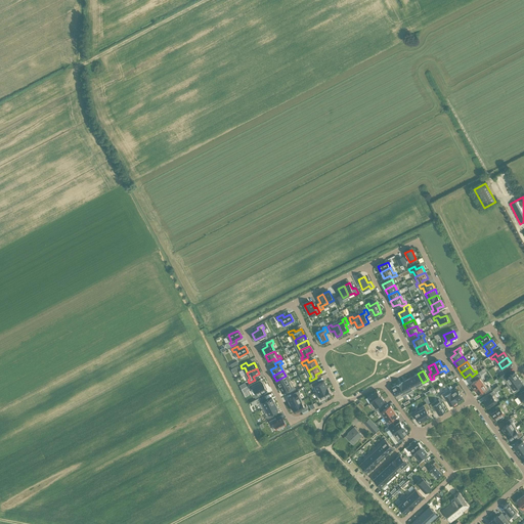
[(515,372),(506,378),(510,383),(519,377),(515,372)]
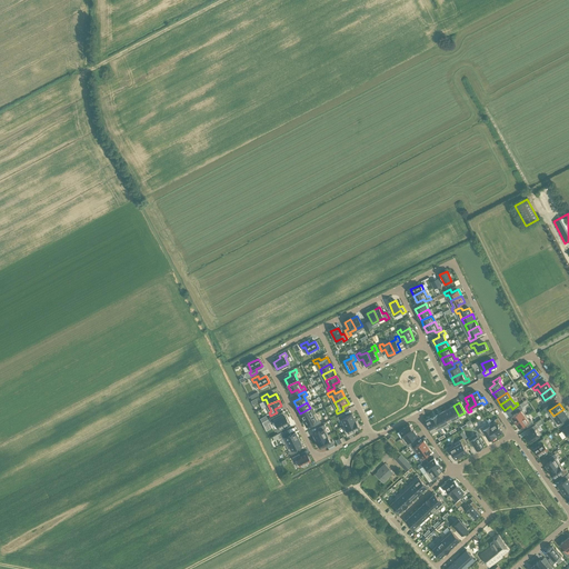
[(519,407),(516,409),(518,412),(511,416),(516,422),(525,416),(521,410),(523,408),(522,407),(521,405),(519,407)]
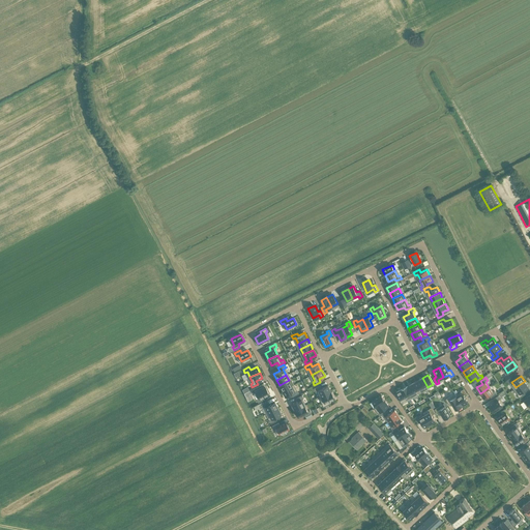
[(428,387),(422,378),(417,381),(422,389),(428,387)]
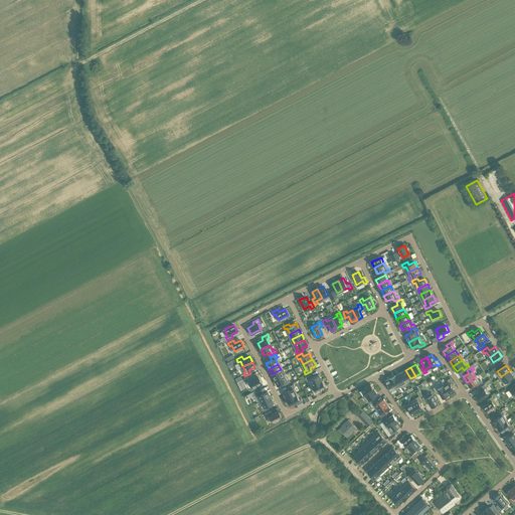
[(284,374),(281,369),(272,374),(274,379),(284,374)]
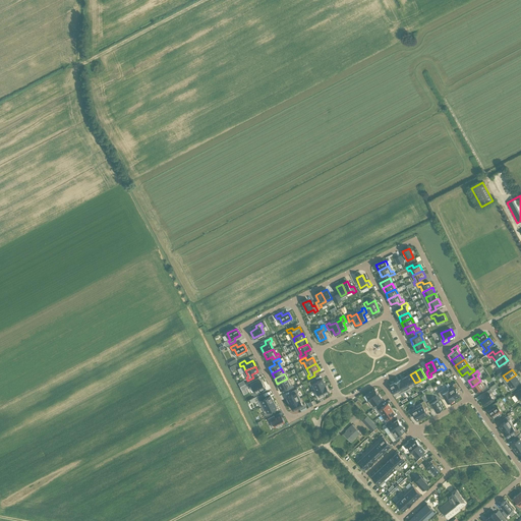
[(415,383),(410,374),(405,377),(410,386),(415,383)]
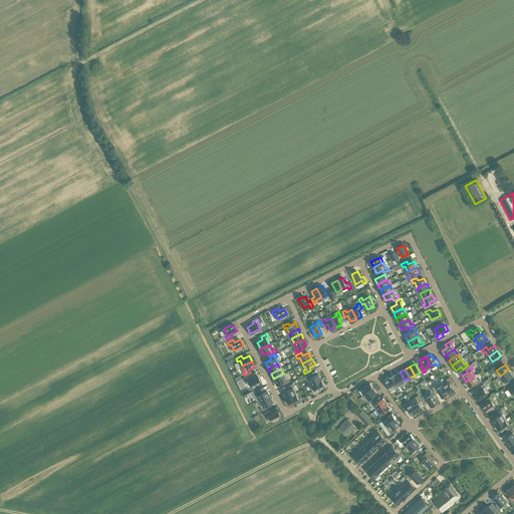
[(509,369),(500,375),(504,381),(502,382),(504,386),(509,381),(507,379),(513,375),(509,369)]
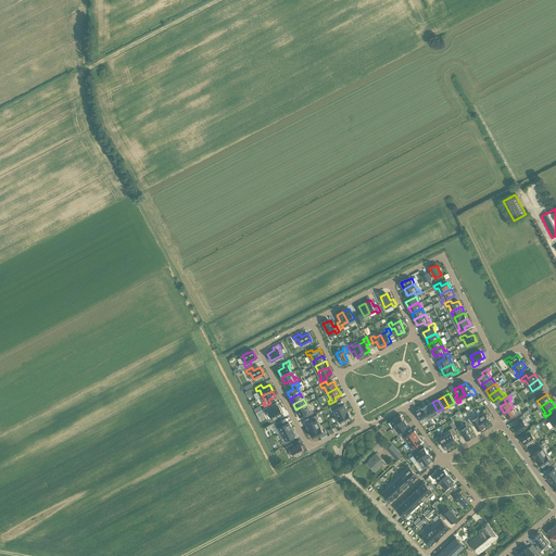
[(438,412),(432,402),(427,405),(432,415),(438,412)]
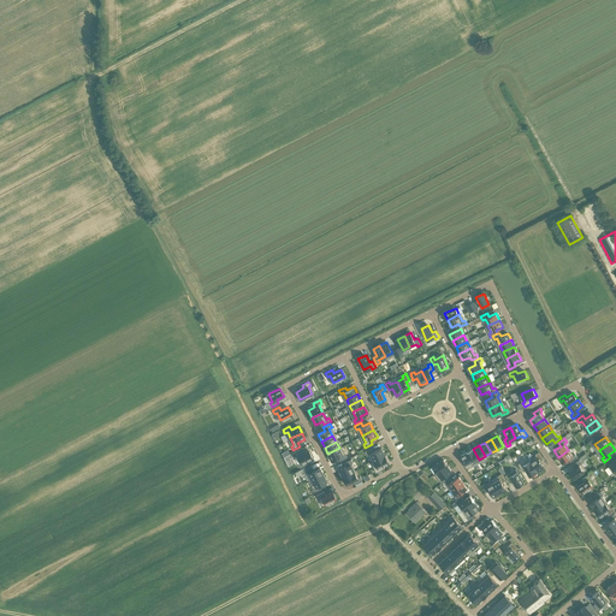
[(339,448),(327,454),(331,461),(338,457),(339,461),(347,457),(345,454),(342,455),(339,448)]
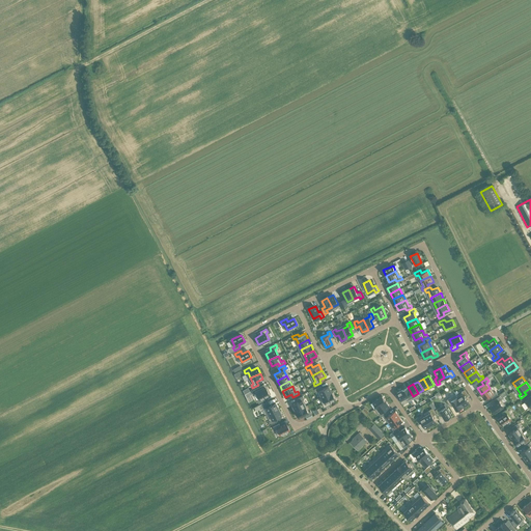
[(318,391),(322,397),(331,392),(328,386),(322,389),(320,386),(314,389),(316,392),(318,391)]
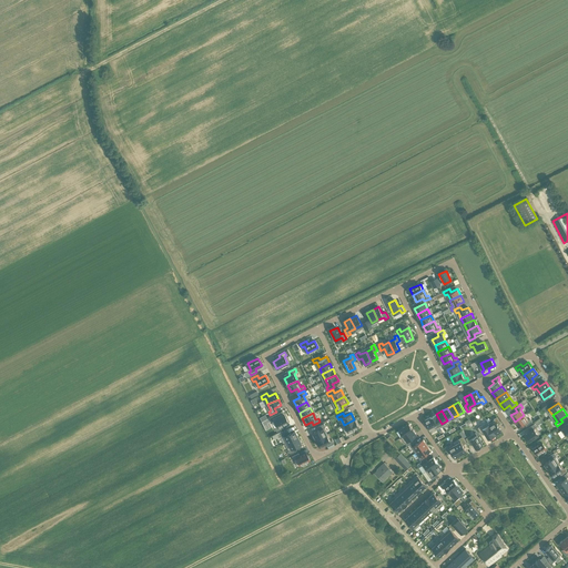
[(442,424),(436,414),(430,417),(436,427),(442,424)]
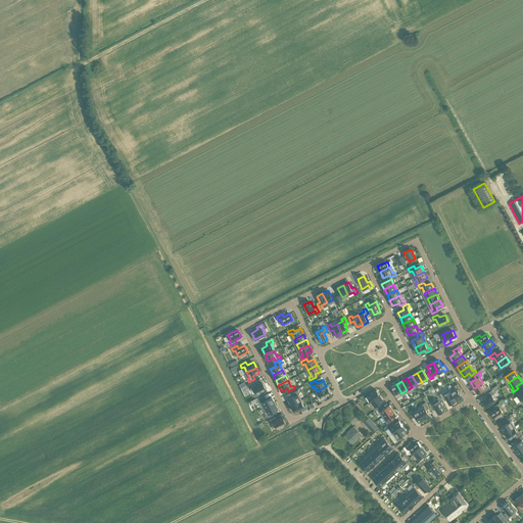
[(262,382),(252,386),(255,393),(253,394),(254,397),(260,394),(258,391),(265,388),(262,382)]
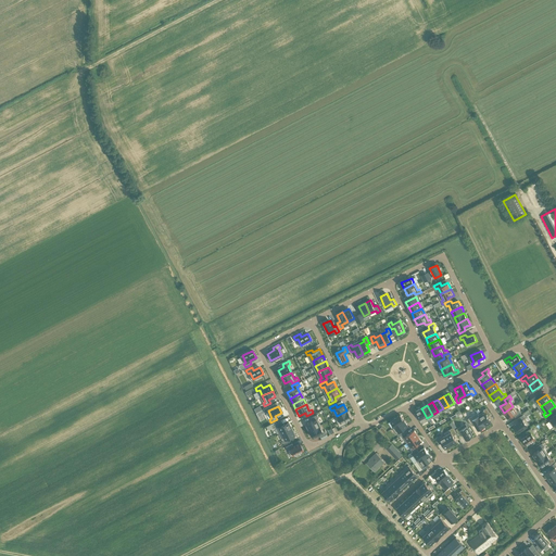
[(519,409),(517,412),(513,406),(504,413),(507,418),(514,414),(516,416),(521,413),(519,409)]
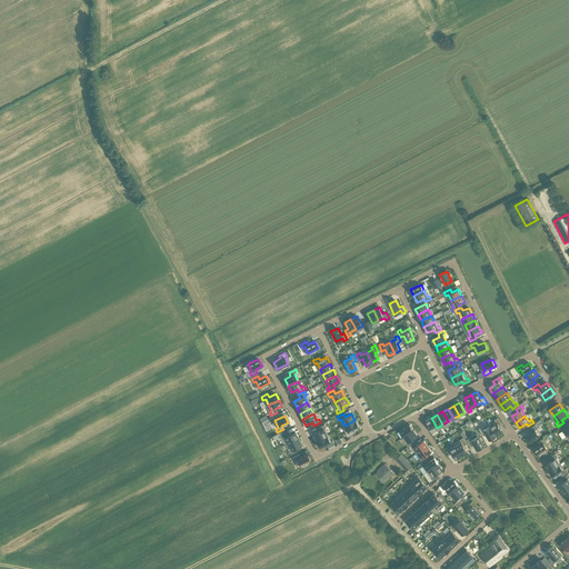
[(498,417),(495,419),(496,421),(489,426),(496,436),(502,431),(498,425),(501,423),(498,417)]
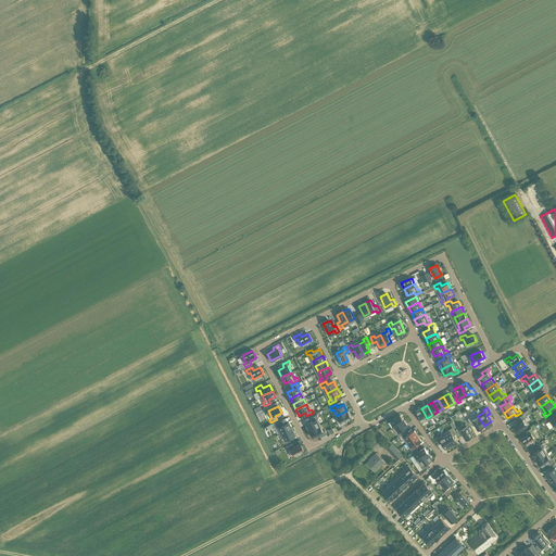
[(427,418),(421,408),(416,412),(421,420),(427,418)]
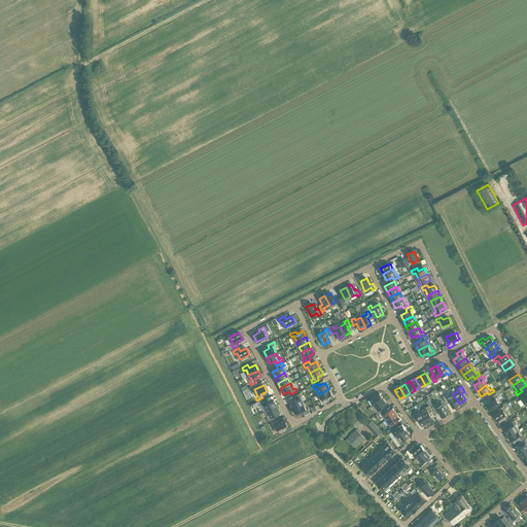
[(320,401),(321,405),(327,401),(325,398),(331,395),(328,389),(319,394),(322,400),(320,401)]
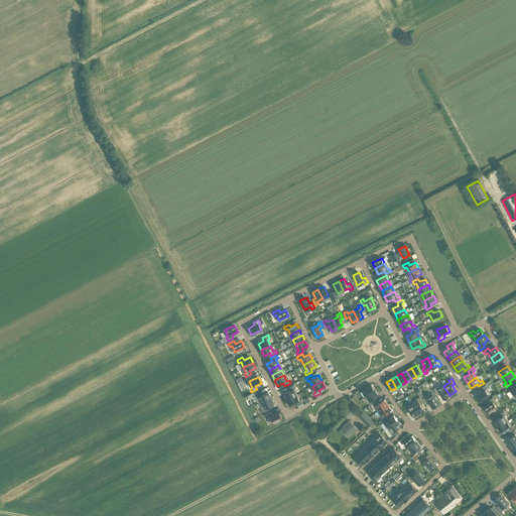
[(363,391),(366,395),(375,389),(371,384),(363,391)]
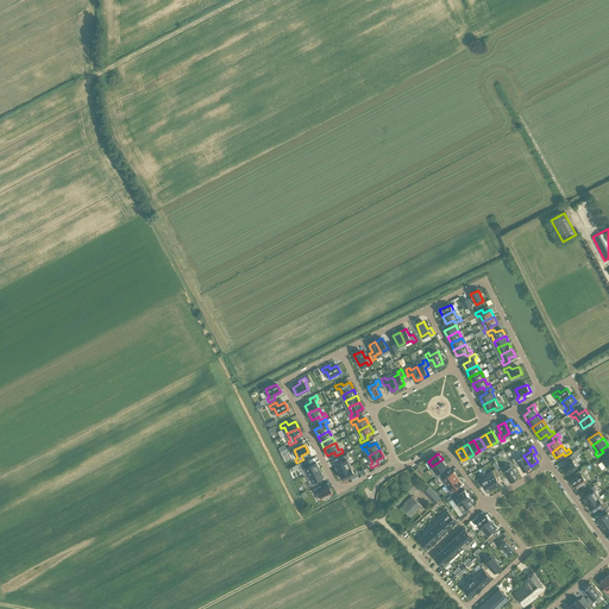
[(334,464),(338,471),(350,466),(346,459),(349,457),(346,454),(340,457),(341,460),(334,464)]
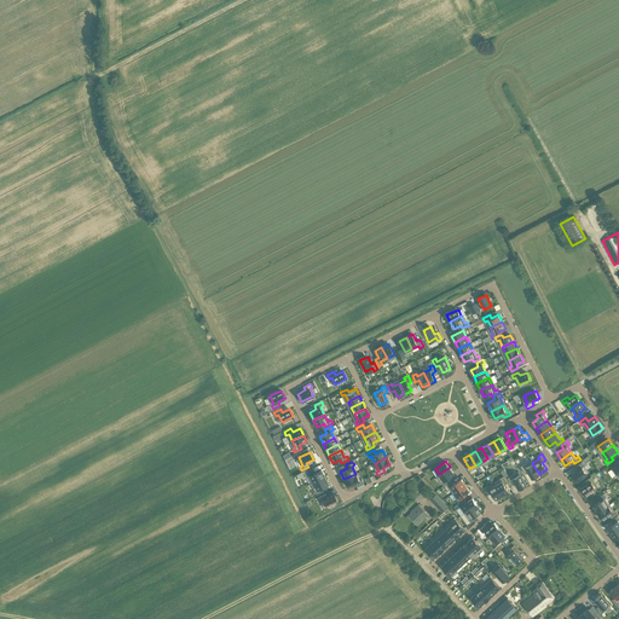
[(582,462),(576,466),(578,469),(572,474),(577,481),(586,474),(582,467),(584,464),(582,462)]
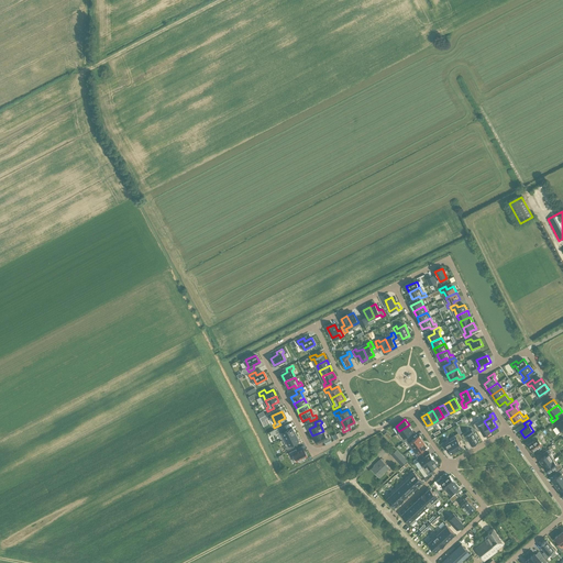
[(490,431),(484,421),(478,424),(477,422),(474,424),(477,430),(481,428),(484,434),(490,431)]
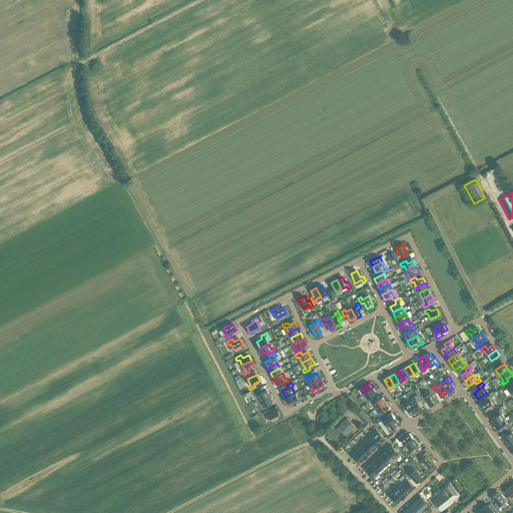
[(370,401),(373,399),(371,396),(377,393),(373,387),(364,393),(368,399),(366,400),(368,403),(370,401)]
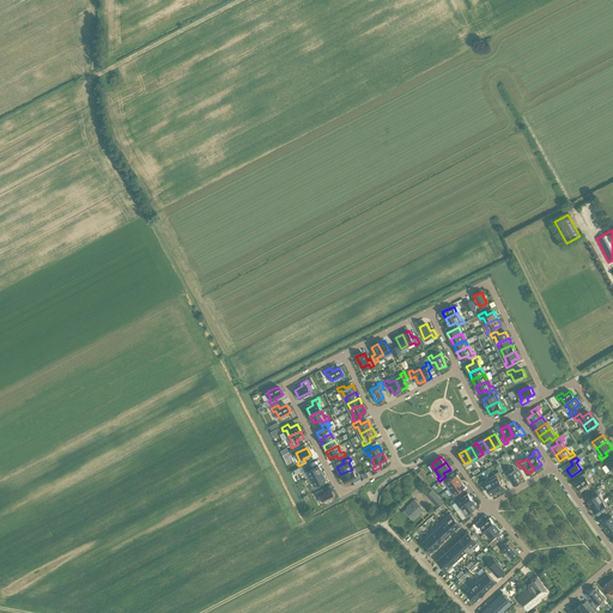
[(309,465),(302,468),(303,471),(307,469),(310,477),(321,472),(317,465),(310,468),(309,465)]
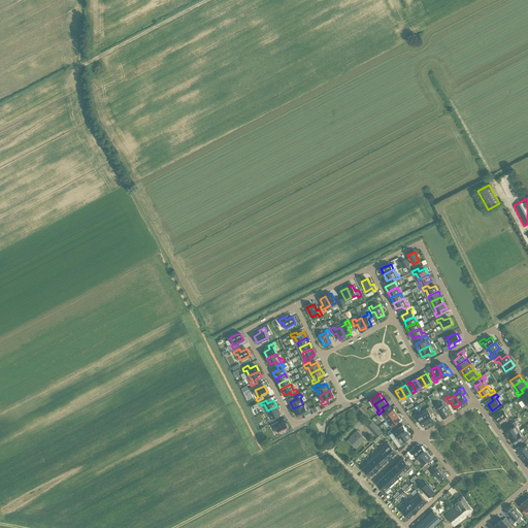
[(306,410),(303,404),(293,408),(297,415),(303,411),(304,415),(309,411),(310,411),(308,408),(306,410)]
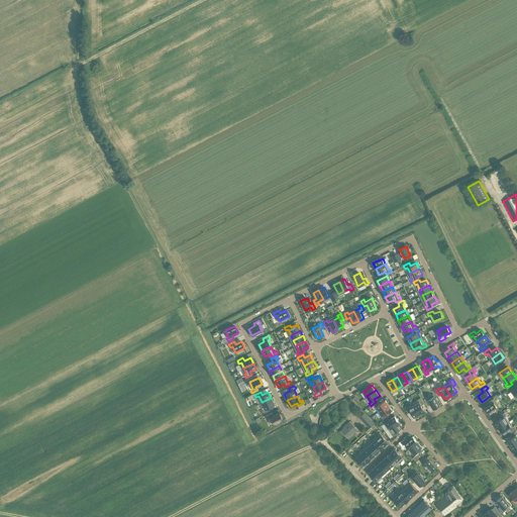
[(439,405),(434,396),(428,399),(427,397),(424,399),(427,404),(430,403),(433,408),(439,405)]
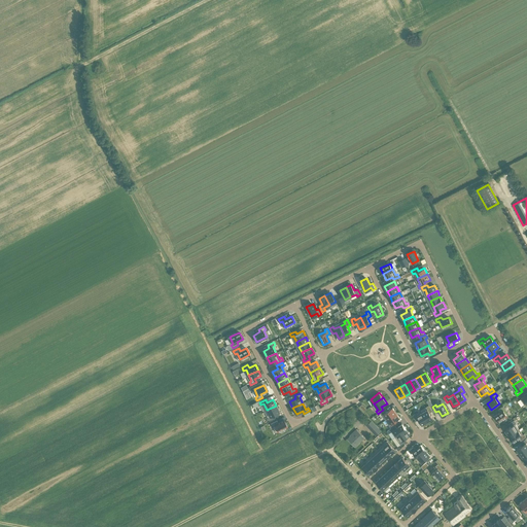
[(432,411),(429,405),(426,407),(427,409),(422,412),(427,421),(433,418),(429,412),(432,411)]
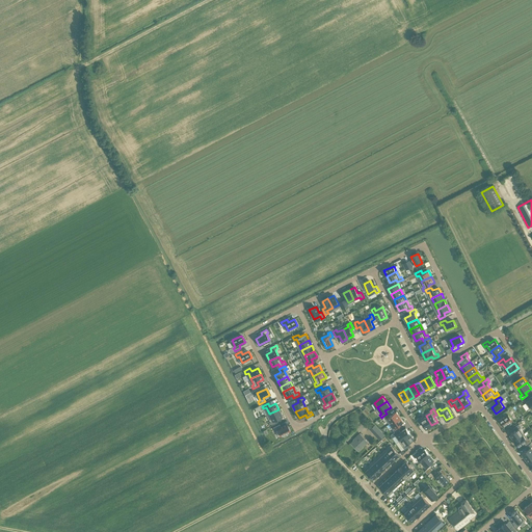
[(278,409),(269,414),(272,420),(270,422),(271,424),(277,422),(275,419),(282,416),(278,409)]
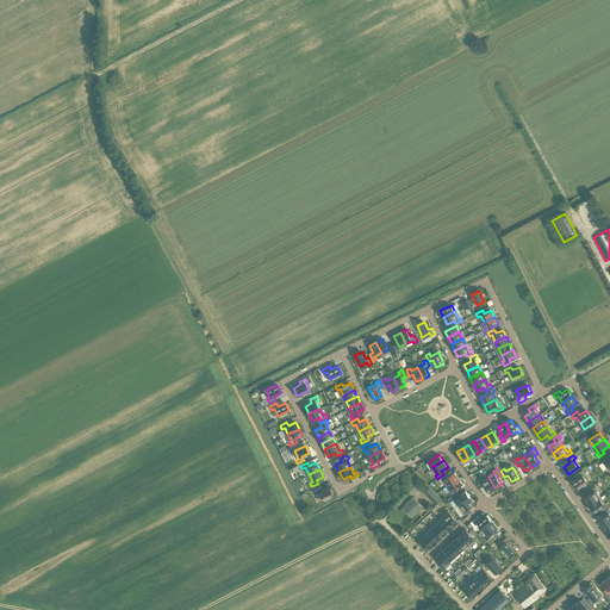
[(585,473),(583,470),(577,473),(579,477),(572,481),(577,489),(587,481),(583,474),(585,473)]
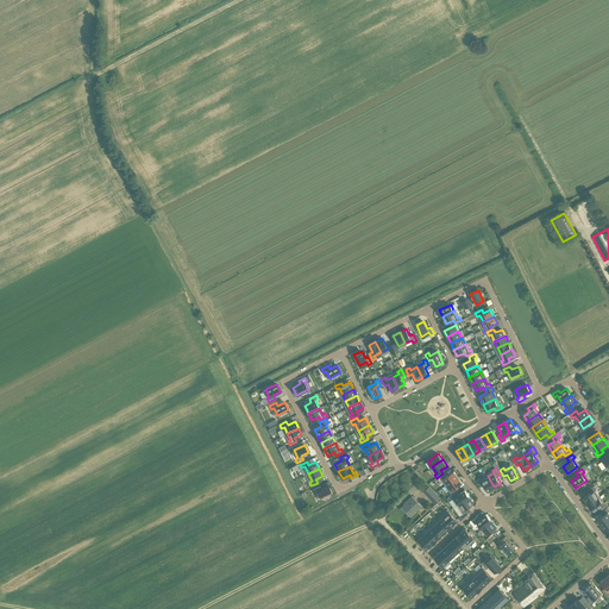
[(447,483),(458,476),(453,470),(447,475),(445,472),(443,473),(439,476),(441,479),(444,477),(447,483)]
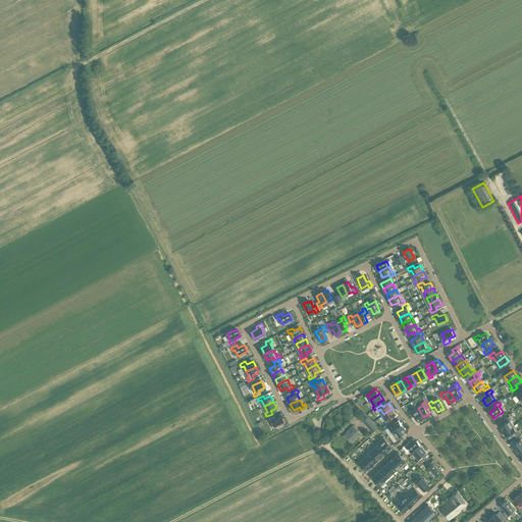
[(385,421),(387,424),(392,421),(393,420),(390,417),(397,414),(393,408),(383,414),(387,420),(385,421)]
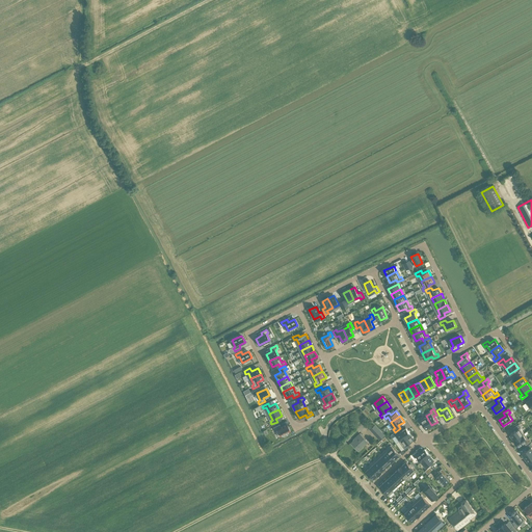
[(431,425),(426,416),(421,420),(419,417),(417,419),(420,424),(423,423),(426,428),(431,425)]
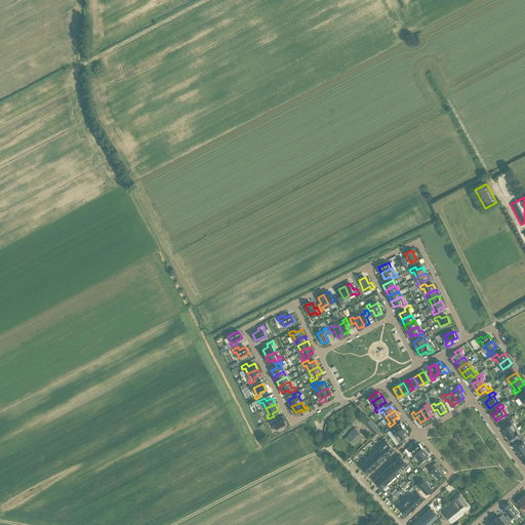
[(275,418),(270,421),(271,425),(274,423),(277,430),(286,425),(283,418),(277,421),(275,418)]
